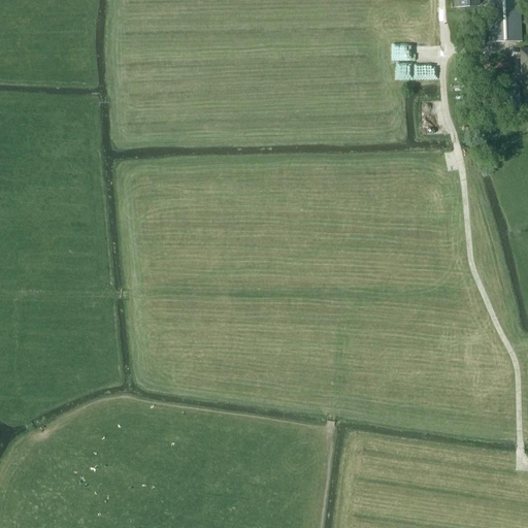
[(454,0),(454,8),(480,7),(480,0),(454,0)]
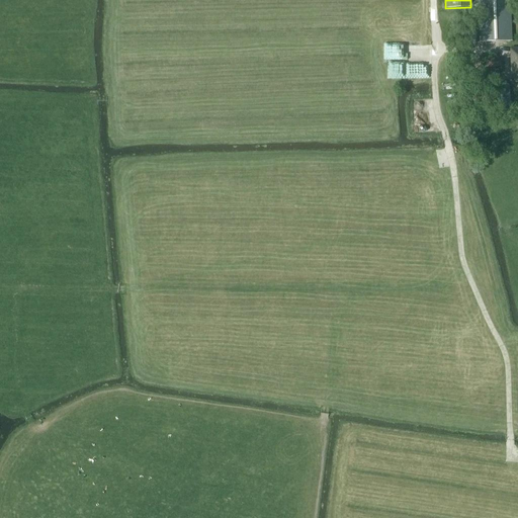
[(478,0),(480,41),(512,40),(510,0),(478,0)]
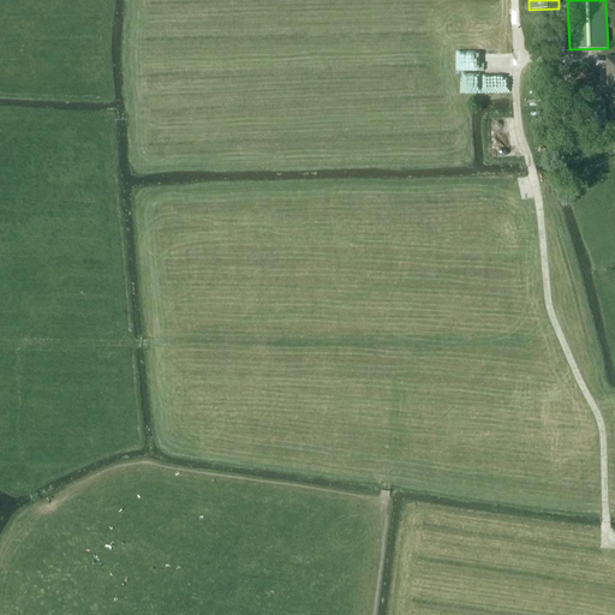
[(566,39),(553,37),(553,52),(565,52),(566,39)]
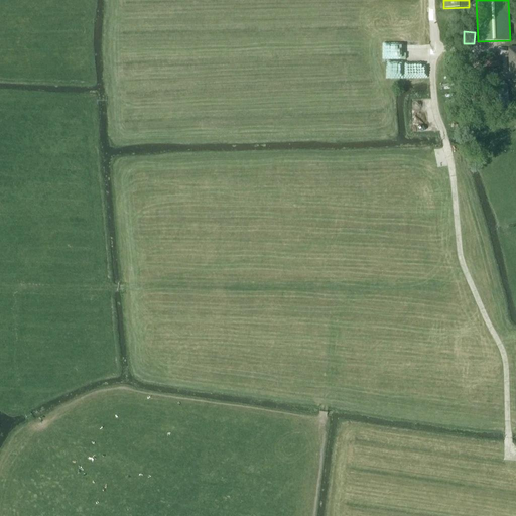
[(501,67),(500,57),(484,58),(485,68),(501,67)]
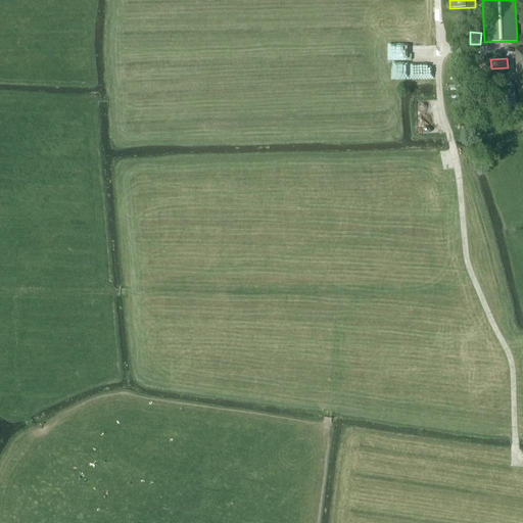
[(392,77),(408,76),(408,64),(392,65),(392,77)]
